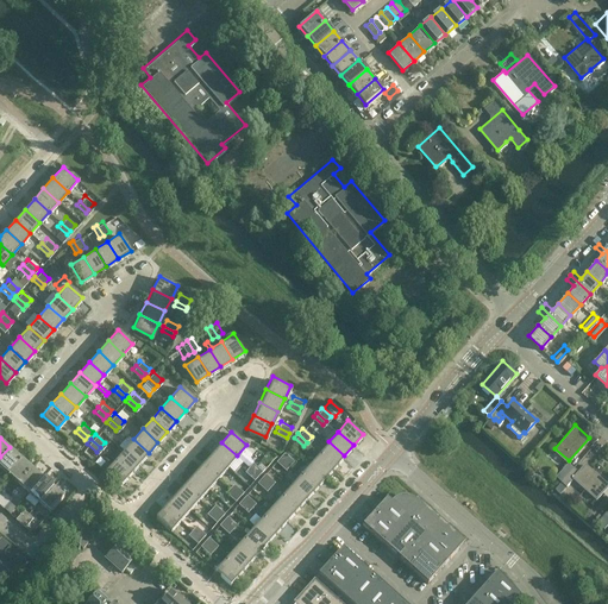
[(149,453),(133,439),(124,450),(139,463),(149,453)]
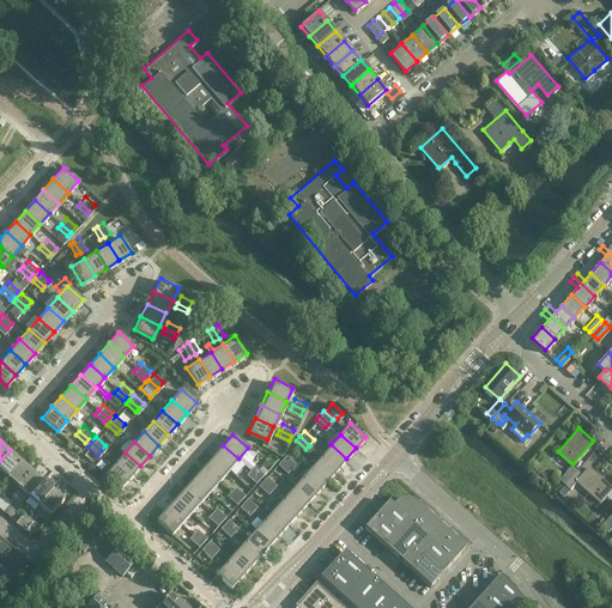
[(331,444),(321,455),(337,469),(346,458),(331,444)]
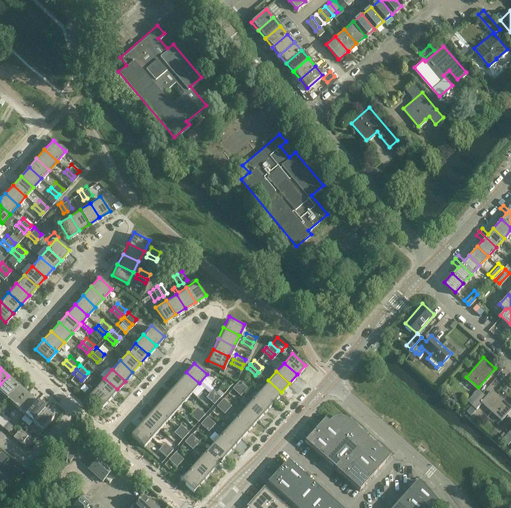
[(199,383),(186,372),(178,381),(191,392),(199,383)]
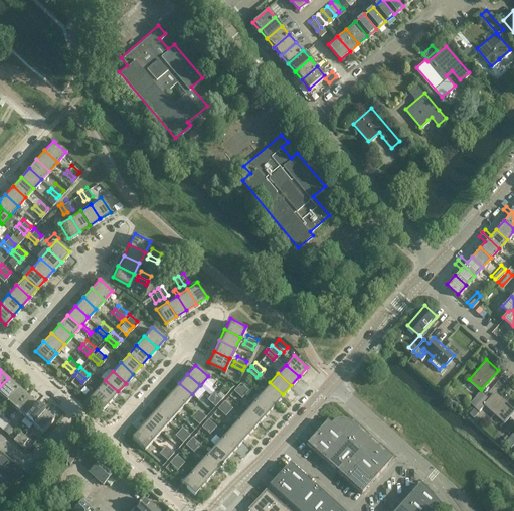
[(489,395),(504,380),(499,375),(485,390),(489,395)]
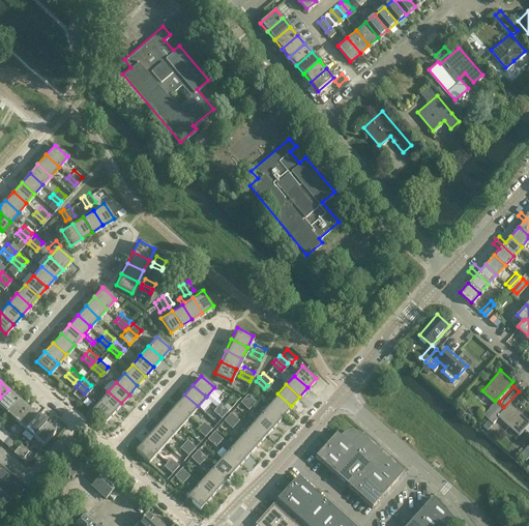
[(8,389),(0,398),(0,405),(5,410),(18,398),(8,389)]
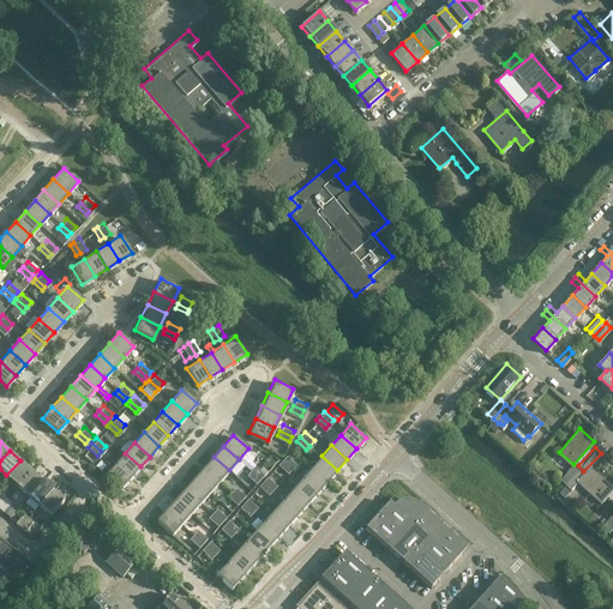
[(140,466),(125,453),(115,464),(131,477),(140,466)]
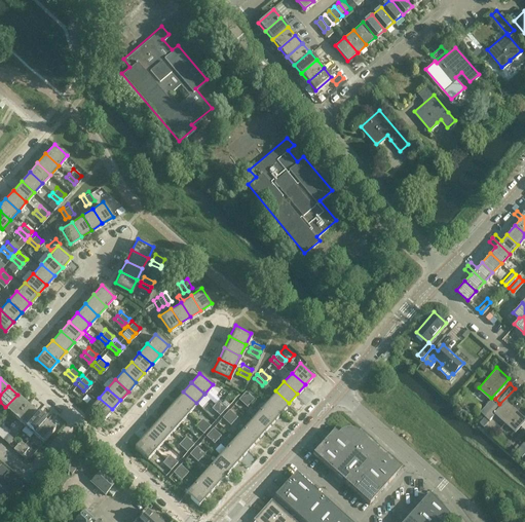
[(240,393),(249,400),(253,396),(245,388),(240,393)]
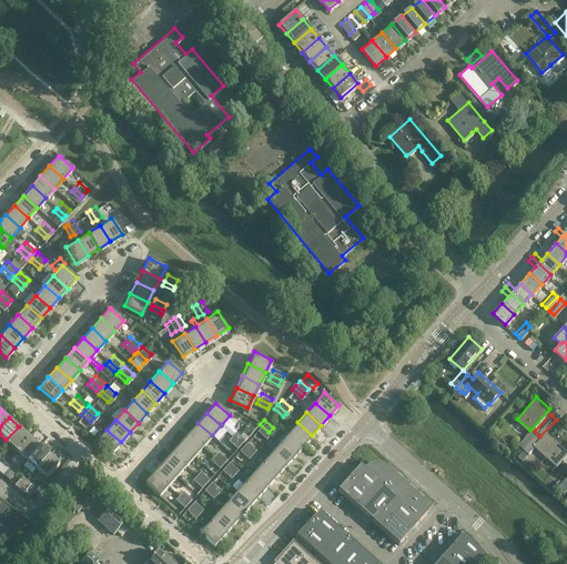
[(297,422),(289,432),(303,445),(312,435),(297,422)]
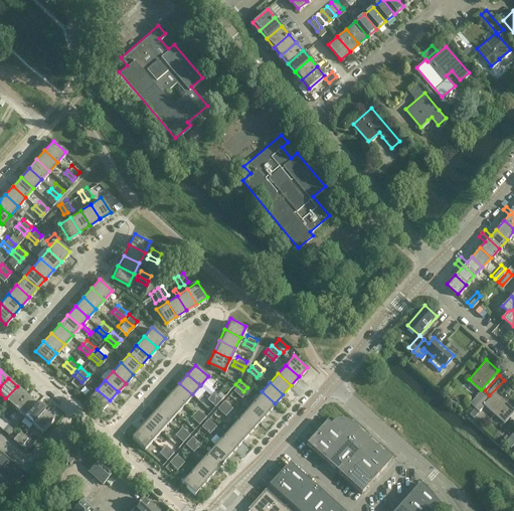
[(192,394),(179,383),(171,391),(184,403),(192,394)]
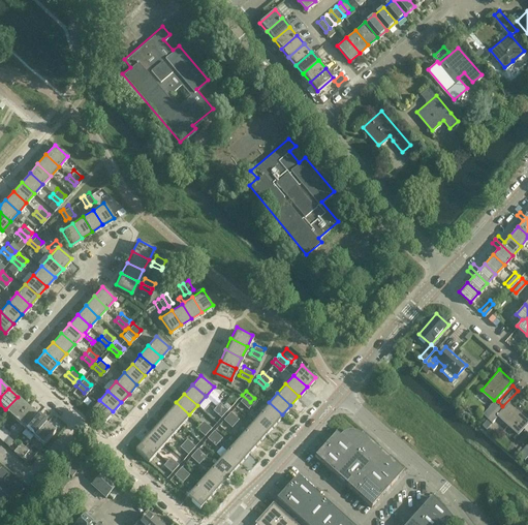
[(242,395),(239,399),(247,406),(250,402),(242,395)]
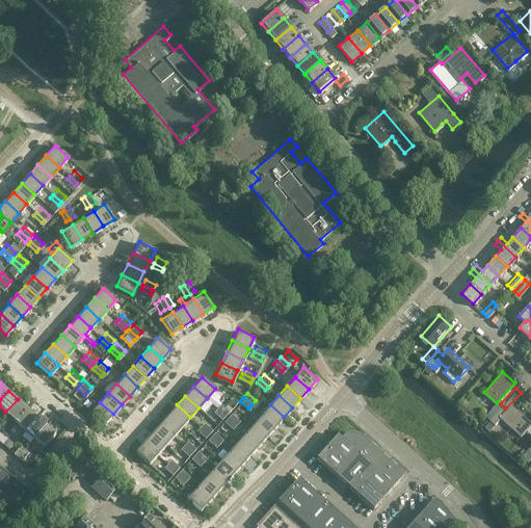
[(18,399),(5,412),(15,420),(26,406),(18,399)]
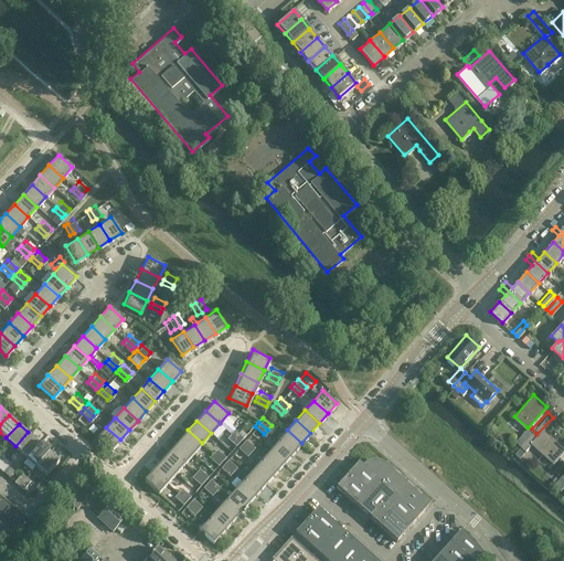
[(120,440),(106,427),(97,437),(112,450),(120,440)]
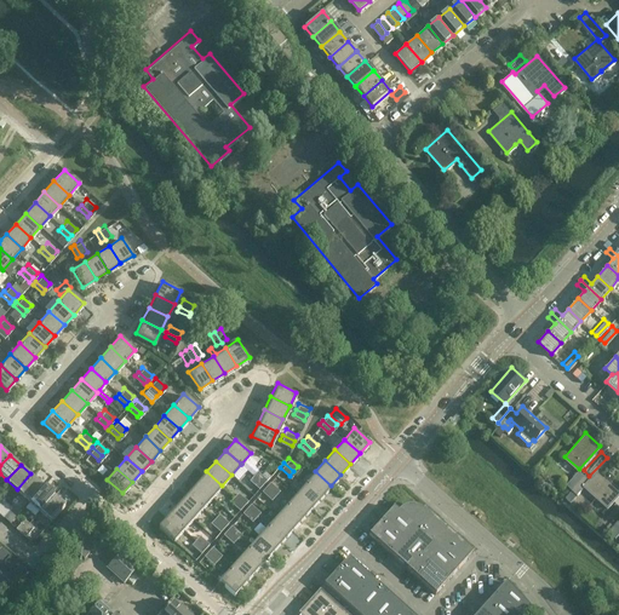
[(251,473),(262,482),(267,477),(257,469),(251,473)]
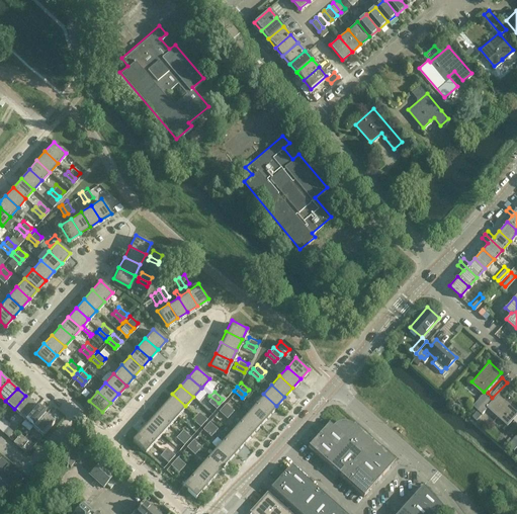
[(483,392),(472,404),(478,408),(488,396),(483,392)]
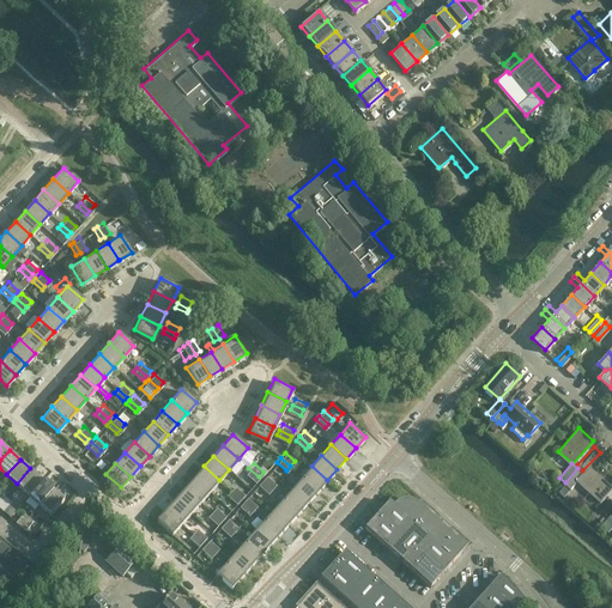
[(219,480),(204,466),(194,476),(210,491),(219,480)]
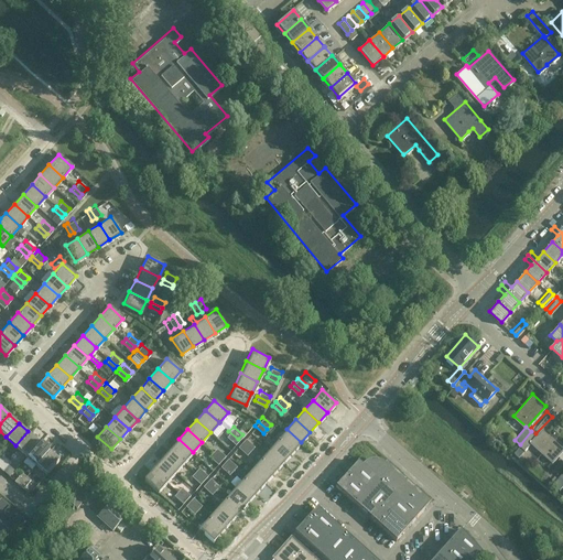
[(287,429),(278,439),(292,452),(301,442),(287,429)]
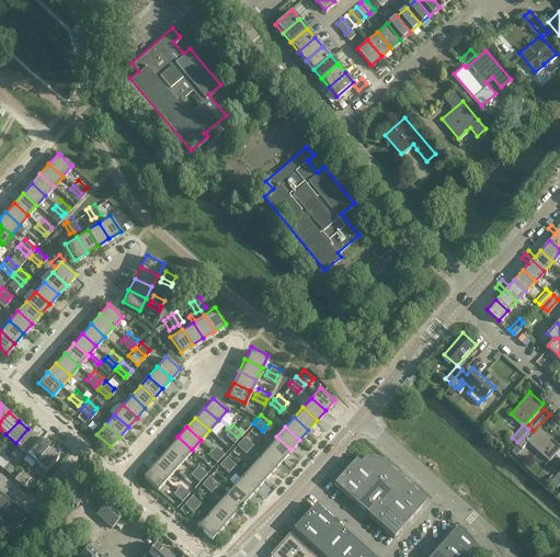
[(534,433),(528,429),(517,442),(522,446),(528,439),(549,458),(559,445),(539,427),(534,433)]
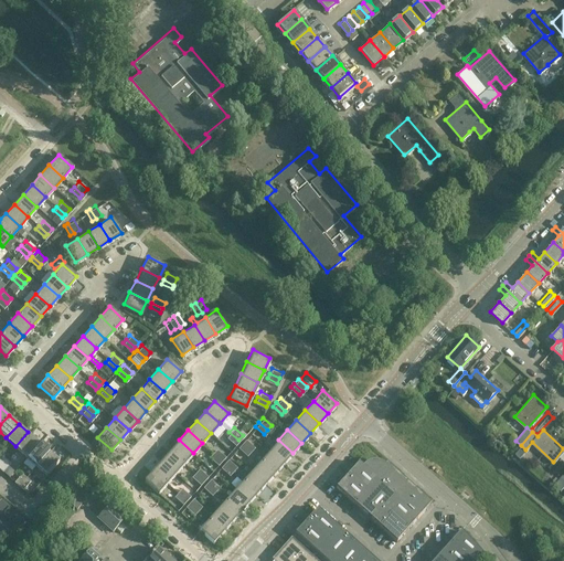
[(28,432),(16,446),(25,455),(38,441),(28,432)]
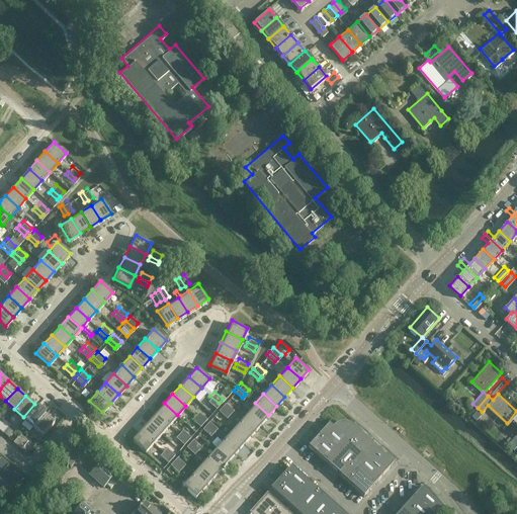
[(207,399),(216,407),(219,403),(209,396),(207,399)]
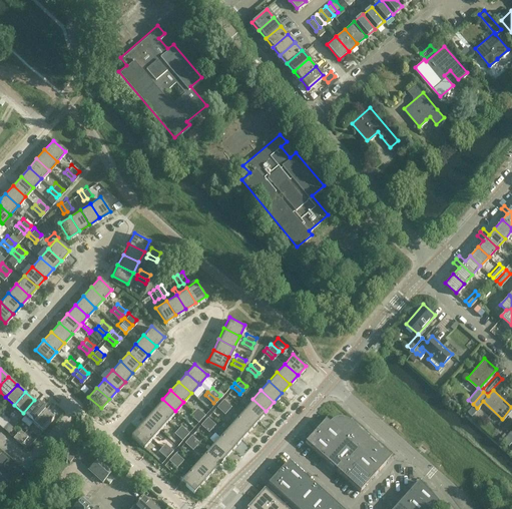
[(218,401),(226,408),(230,404),(222,397),(218,401)]
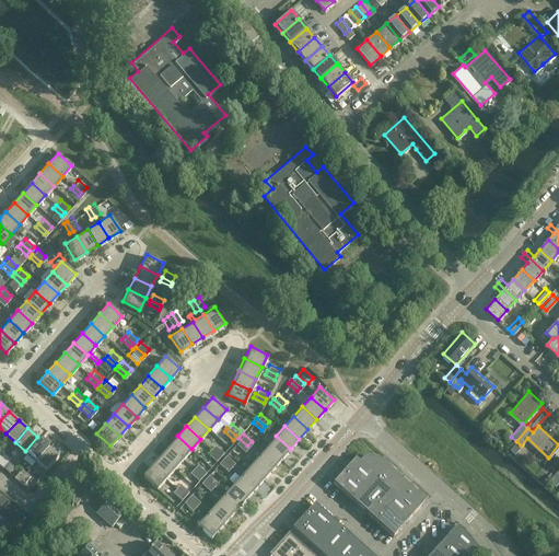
[(191,449),(177,436),(170,446),(183,458),(191,449)]
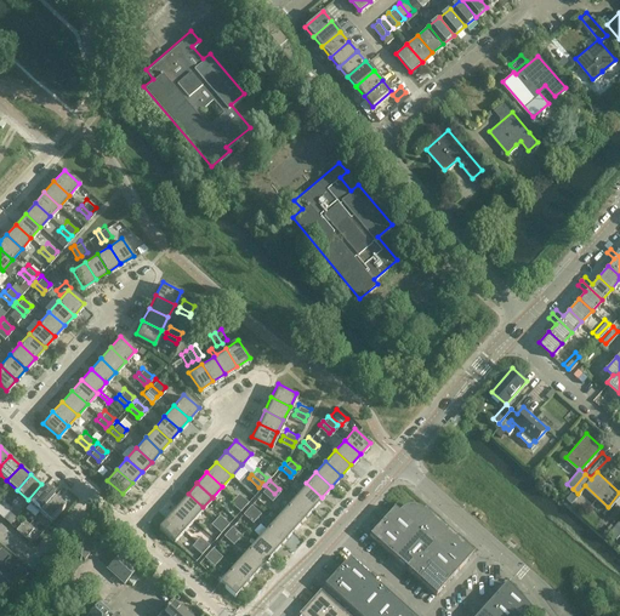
[(306,483),(296,494),(312,507),(322,497),(306,483)]
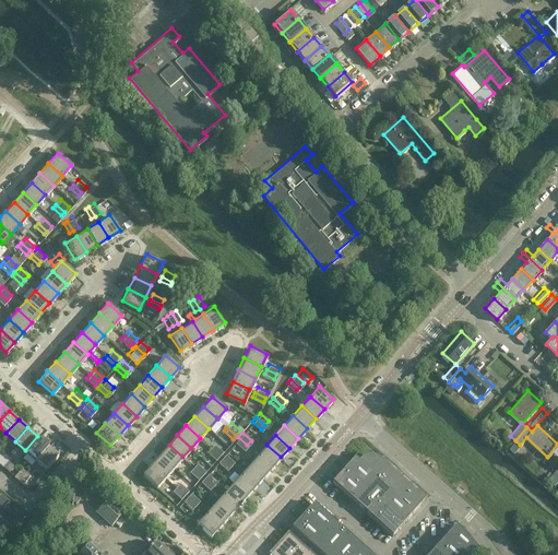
[(37,436),(25,450),(35,459),(47,445),(37,436)]
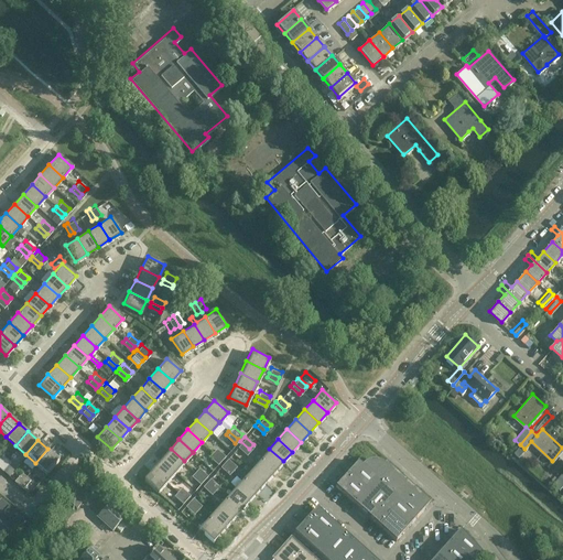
[(240,441),(237,445),(246,453),(249,449),(240,441)]
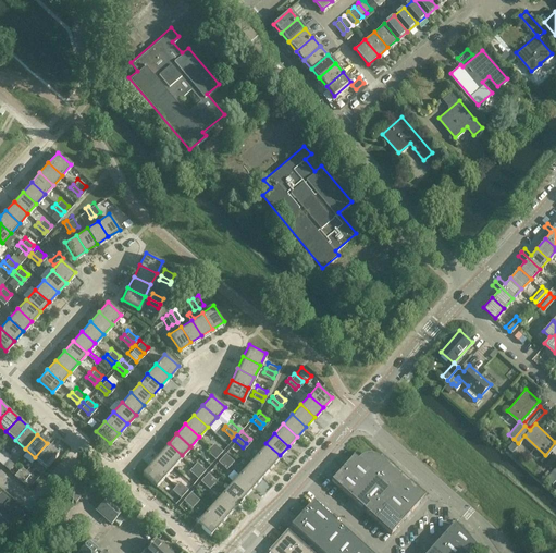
[(209,445),(218,453),(222,447),(212,440),(209,445)]
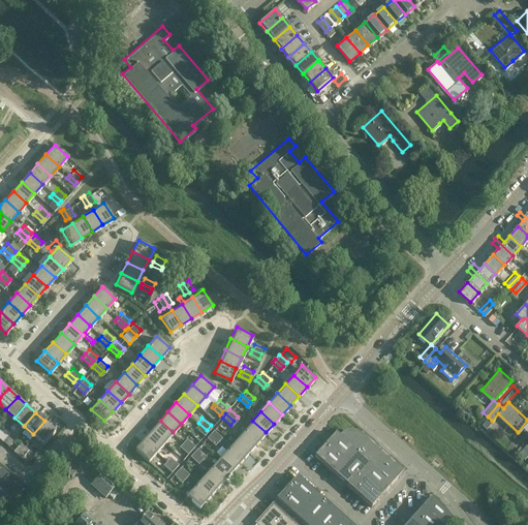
[(44,421),(33,434),(42,442),(54,429),(44,421)]
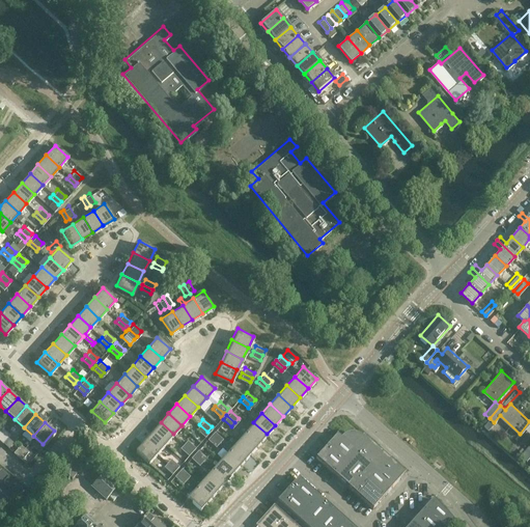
[(173,434),(161,422),(152,432),(165,443),(173,434)]
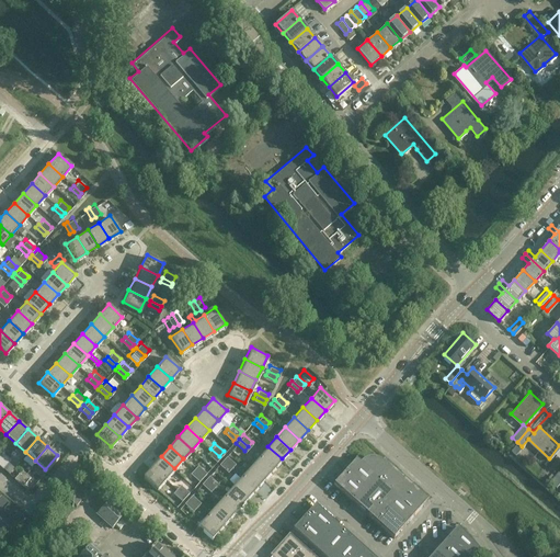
[(267,446),(259,456),(273,468),(282,458),(267,446)]
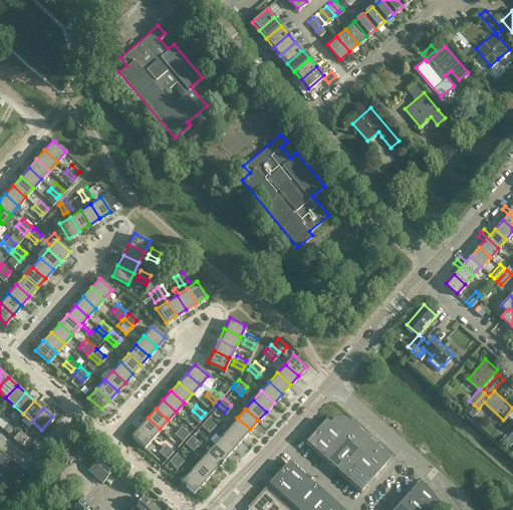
[(190,414),(198,421),(201,418),(193,411),(190,414)]
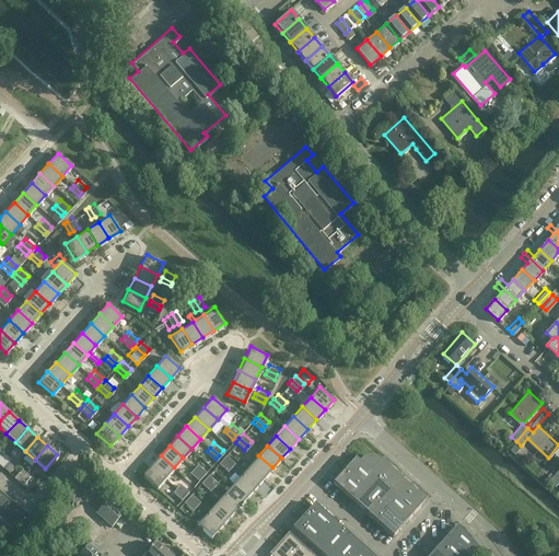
[(0,463),(2,465),(10,456),(7,453),(0,460),(0,463)]
